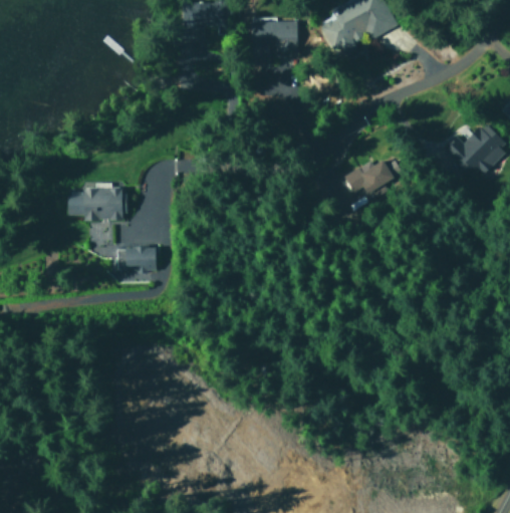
[(398,25),(385,0),(350,0),(322,14),(343,55),(357,49),(353,42),(366,35),(368,39),(398,25)]
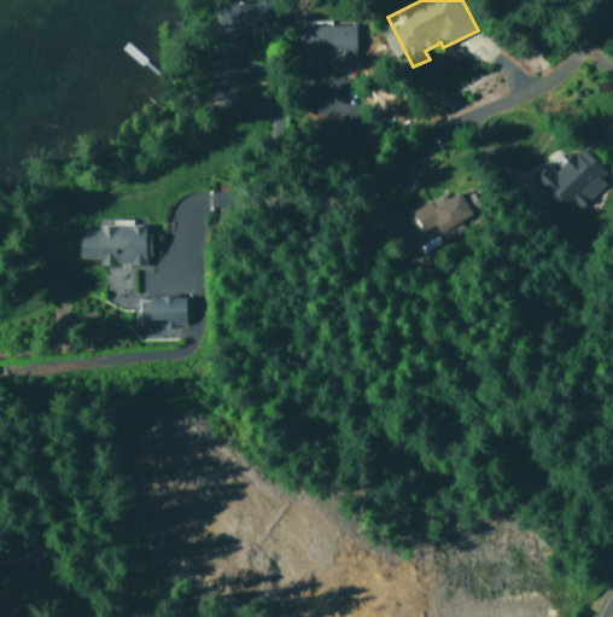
[(223,30),(254,29),(252,1),(222,3),(223,30)]
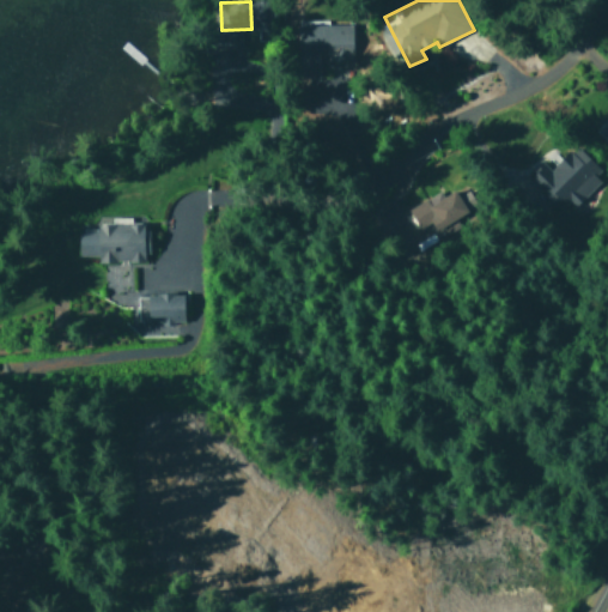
[(354,25),(301,25),(301,74),(324,74),(324,62),(356,61),(354,25)]
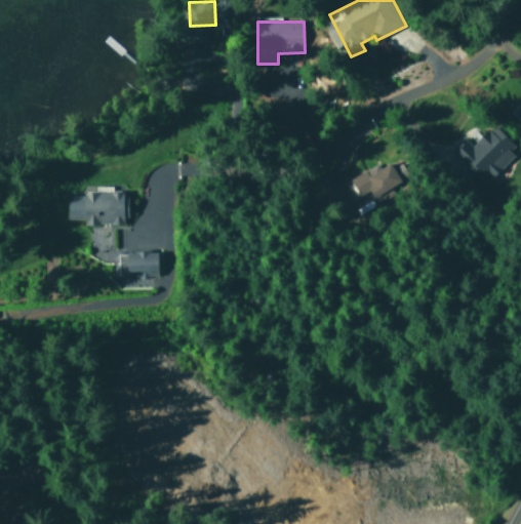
[(519,154),(506,137),(503,139),(493,128),(472,146),(468,140),(444,160),(456,175),(468,166),(482,185),(519,154)]
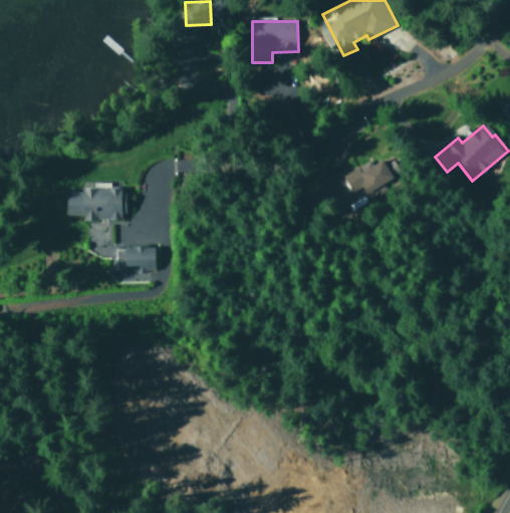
[(338,180),(352,202),(391,178),(376,156),(338,180)]
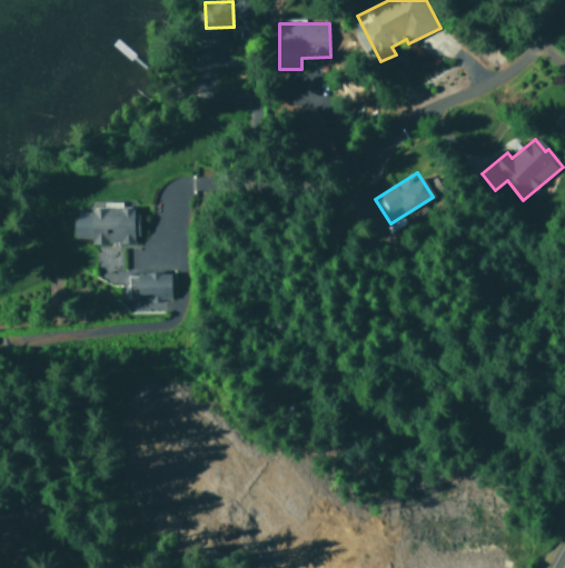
[(76,239),(92,238),(92,245),(139,243),(139,209),(91,209),(91,213),(75,213),(76,239)]
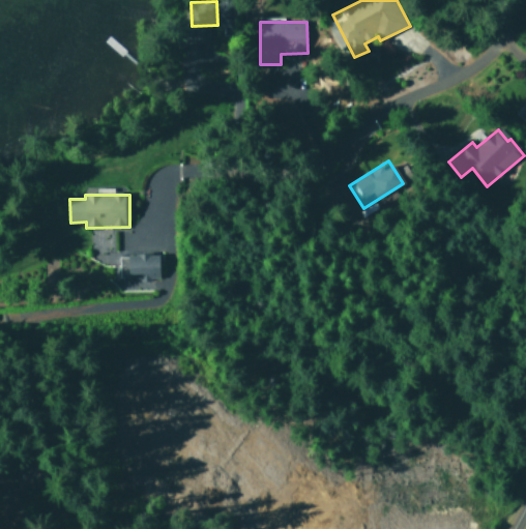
[(120,255),(120,280),(162,278),(161,254),(120,255)]
